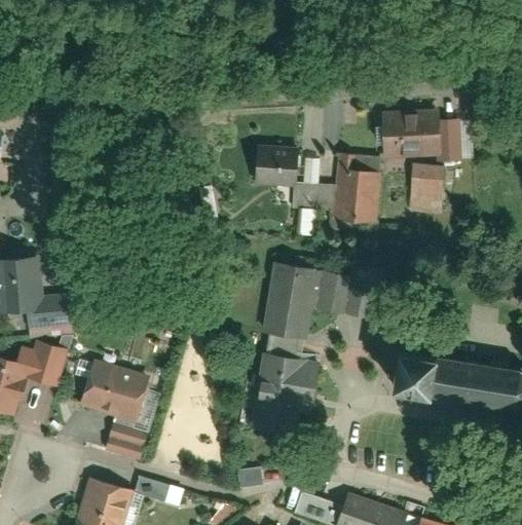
[(382,113),(385,158),(441,155),(439,122),(438,109),(382,113)]
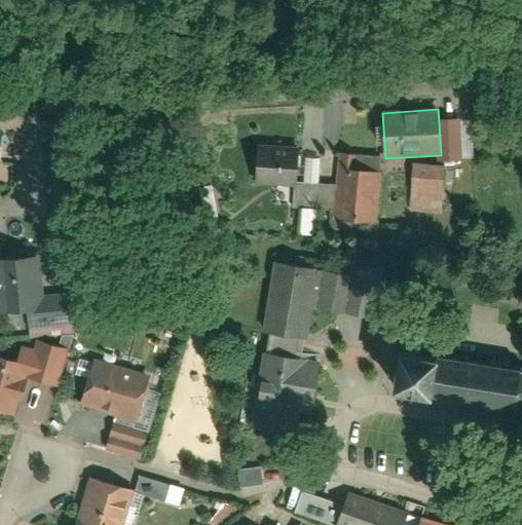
[(461,121),(439,122),(441,155),(442,161),(463,160),(461,121)]
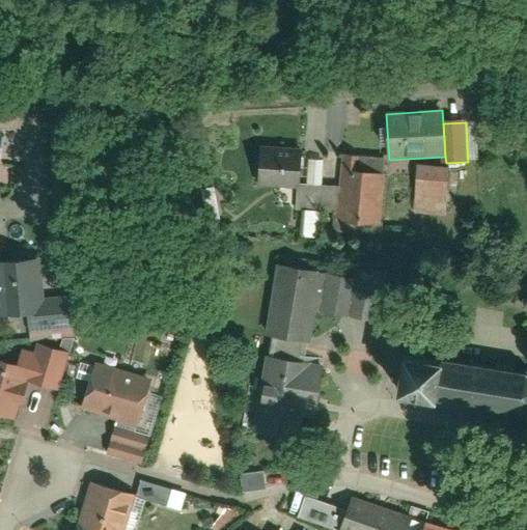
[(301,184),(305,184),(306,150),(258,148),(256,182),(301,184)]
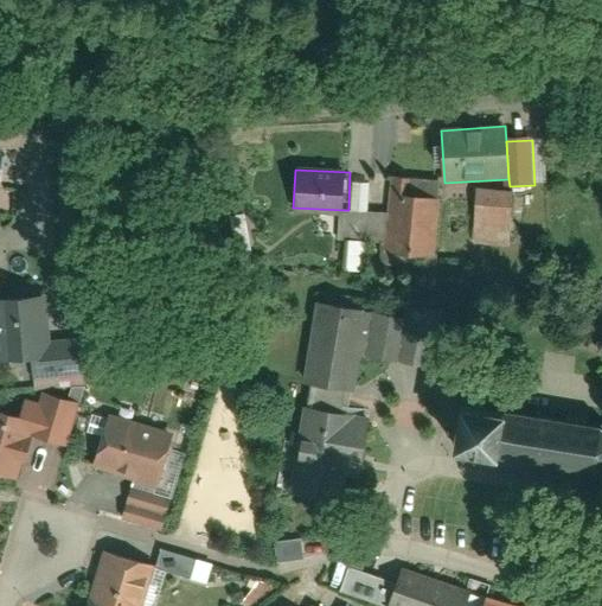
[(475,192),(474,243),(511,244),(513,193),(475,192)]
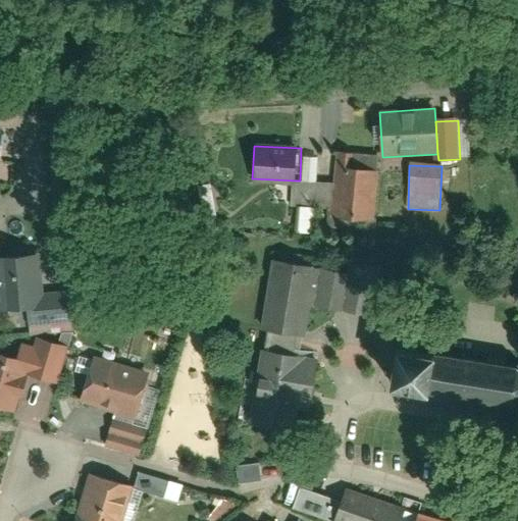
[(338,181),(337,210),(335,221),(378,222),(379,170),(338,168),(338,181)]
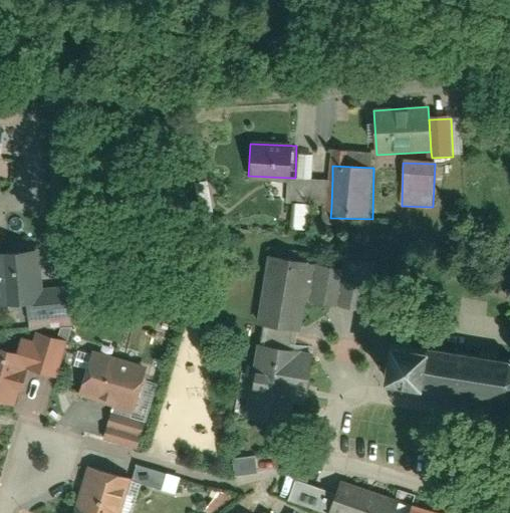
[(295,178),(291,178),(290,205),(331,207),(332,179),(295,178)]
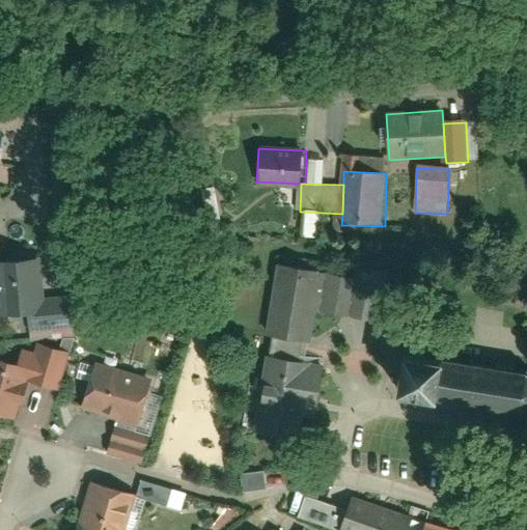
[(0,314),(47,312),(45,261),(0,262),(0,314)]
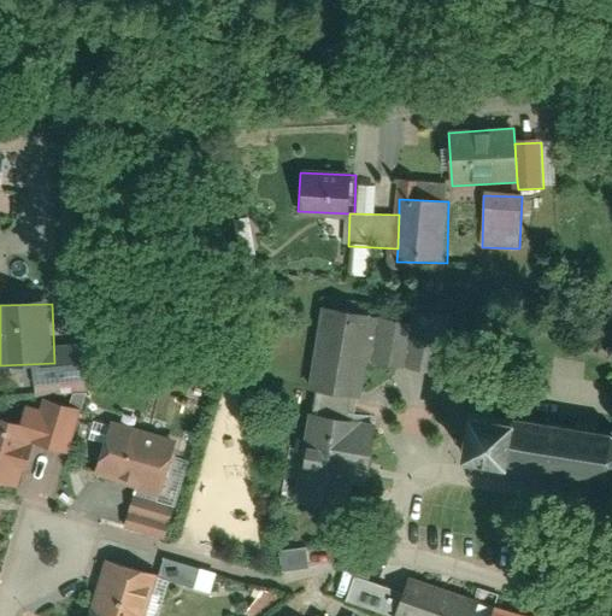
[(316,392),(358,398),(364,361),(371,317),(321,309),(307,391),(316,392)]
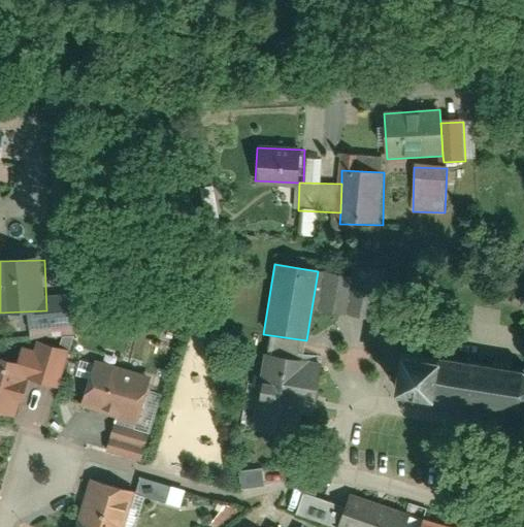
[(351,276),(318,271),(312,308),(345,314),(351,276)]
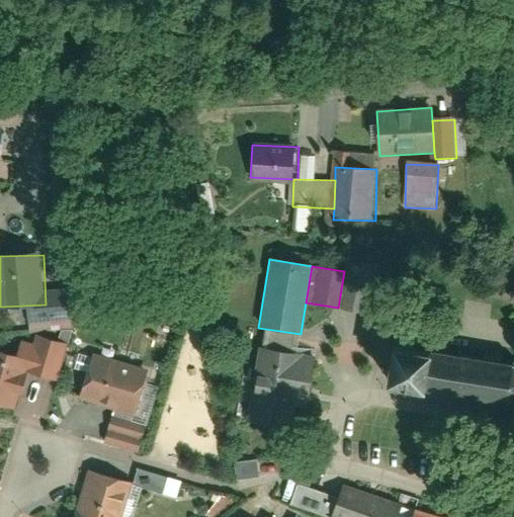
[(262,347),(297,352),(301,334),(265,329),(262,347)]
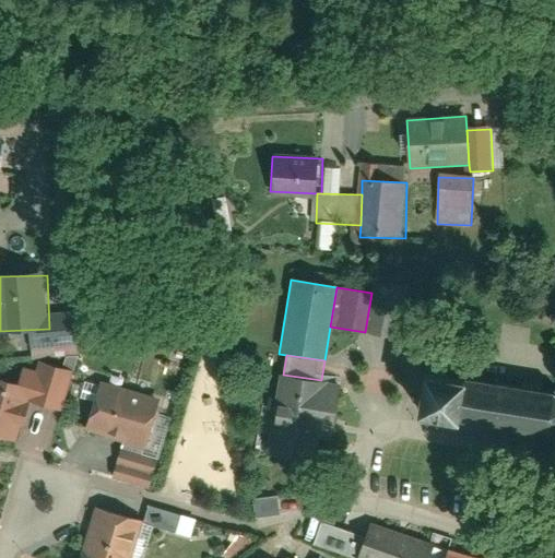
[(0,437),(16,442),(28,402),(62,413),(75,374),(38,361),(35,370),(22,366),(16,384),(0,379),(0,437)]
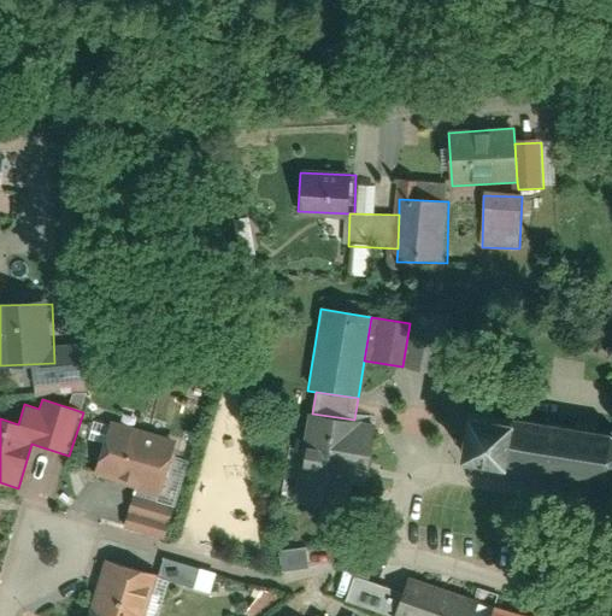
[(462,457),(602,480),(611,475),(611,436),(608,434),(469,411),(462,457)]
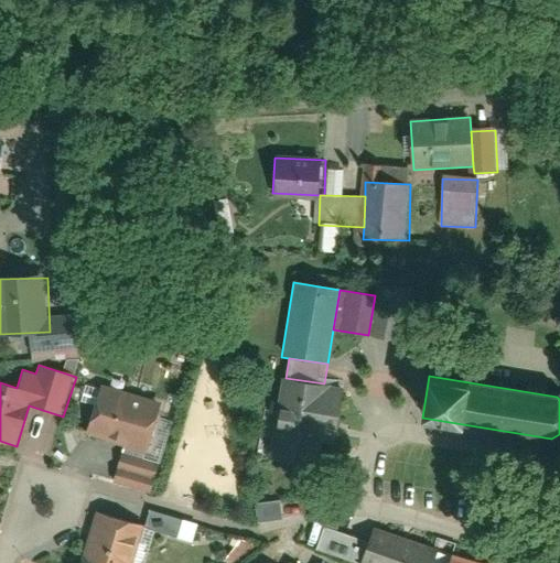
[(281,377),(268,458),(330,468),(343,387),(324,383),(286,378),(281,377)]
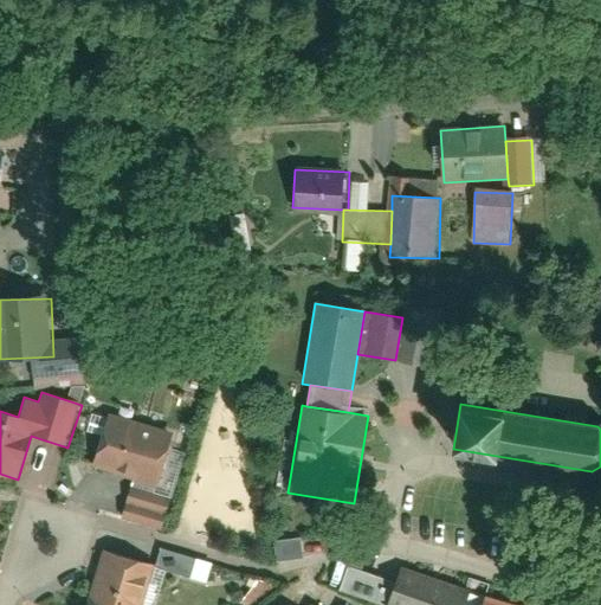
[(91,467),(157,487),(174,433),(108,412),(91,467)]
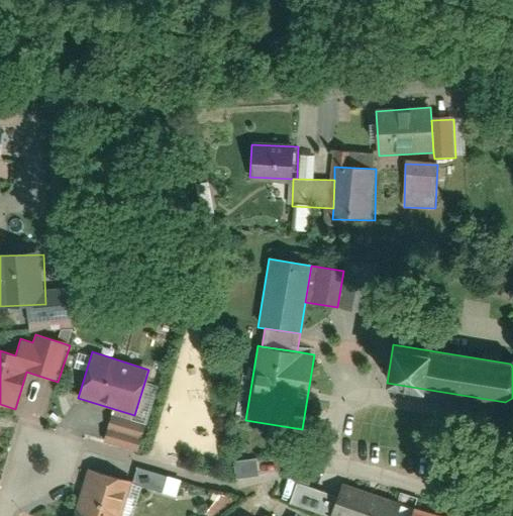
[(148,425),(113,417),(106,442),(142,450),(148,425)]
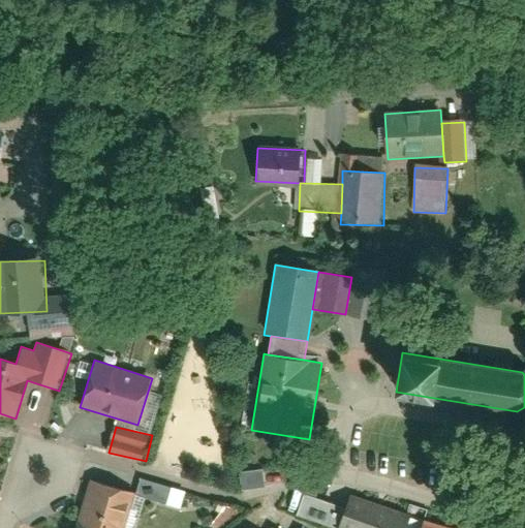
[(242,487),(266,483),(263,465),(239,469),(242,487)]
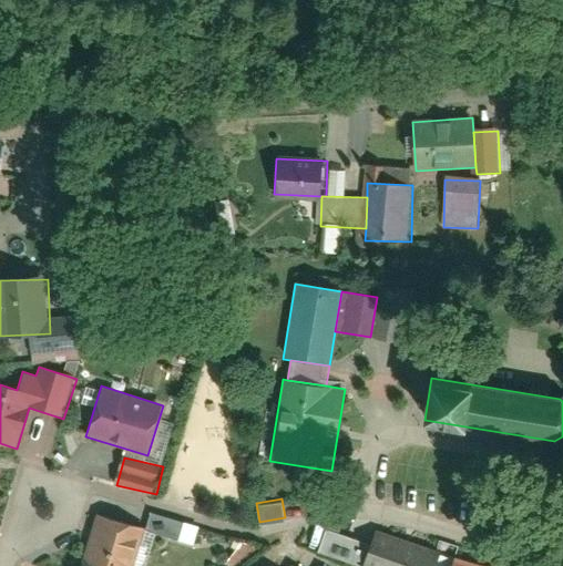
[(147,512),(143,530),(194,543),(198,526),(147,512)]
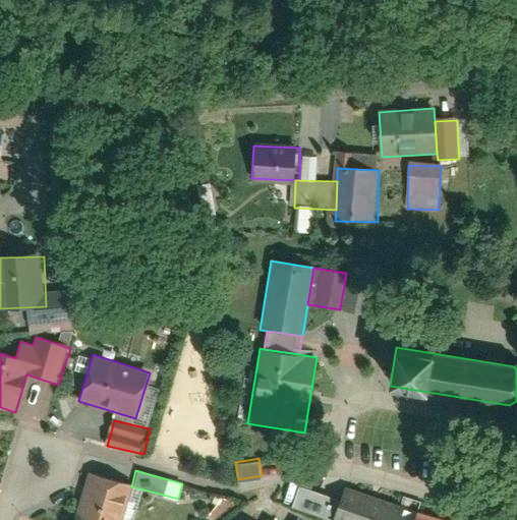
[(74,519),(121,519),(131,486),(87,474),(74,519)]
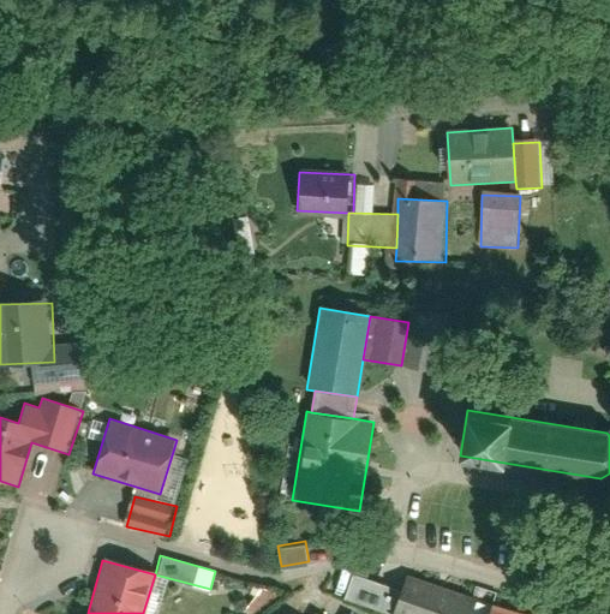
[(345,600),(384,613),(393,613),(401,592),(353,574),(345,600)]
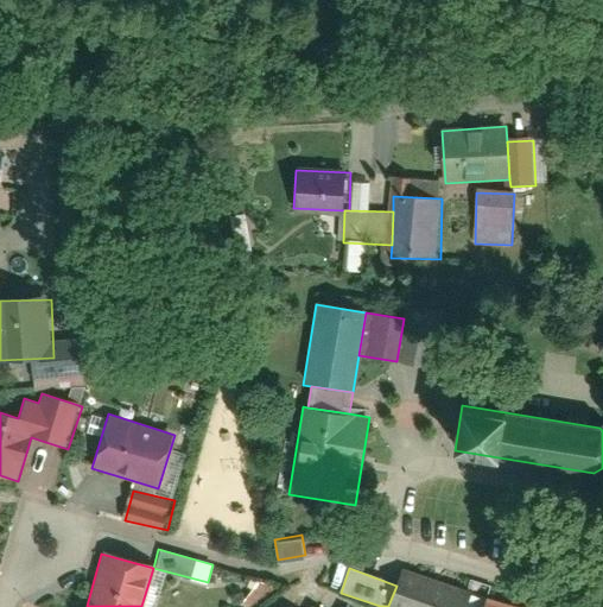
[(467,606),(471,594),(402,568),(397,586),(388,606),(467,606)]
